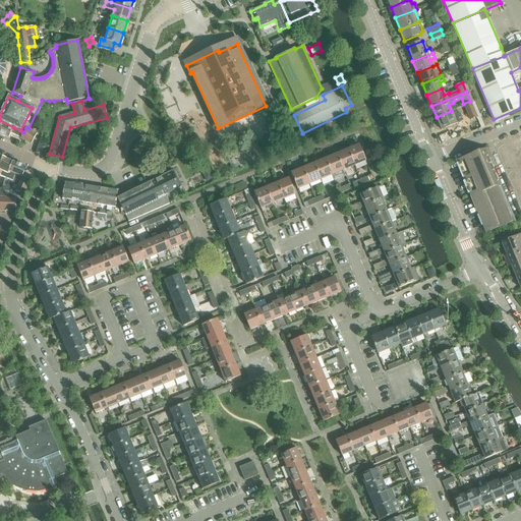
[(470,120),(477,117),(471,103),(464,106),(470,120)]
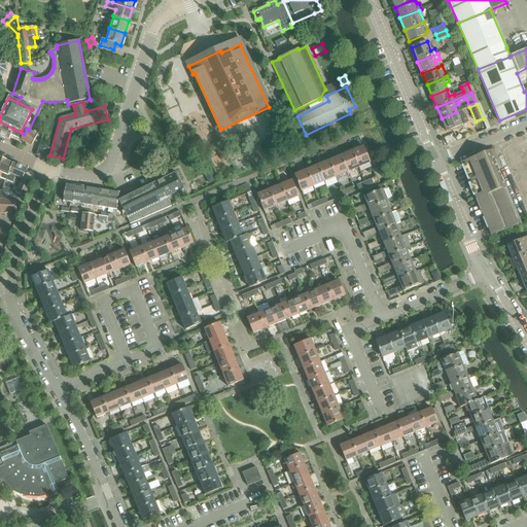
[(457,112),(456,112),(442,118),(447,132),(468,123),(466,115),(463,116),(461,110),(457,112)]
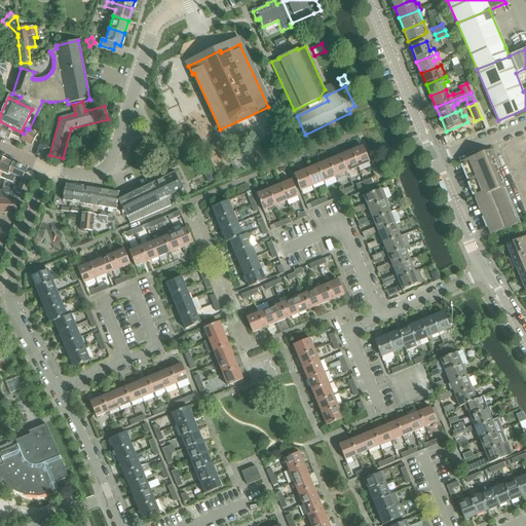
[(0,136),(8,141),(10,135),(21,140),(24,134),(21,132),(13,128),(12,130),(0,124),(0,136)]
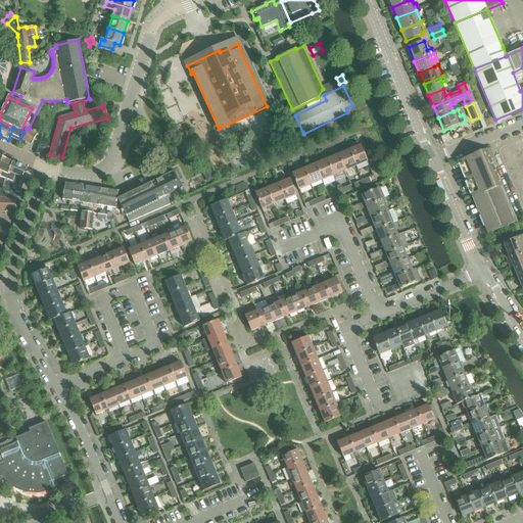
[(24,133),(20,139),(31,145),(37,134),(29,129),(27,128),(24,133)]
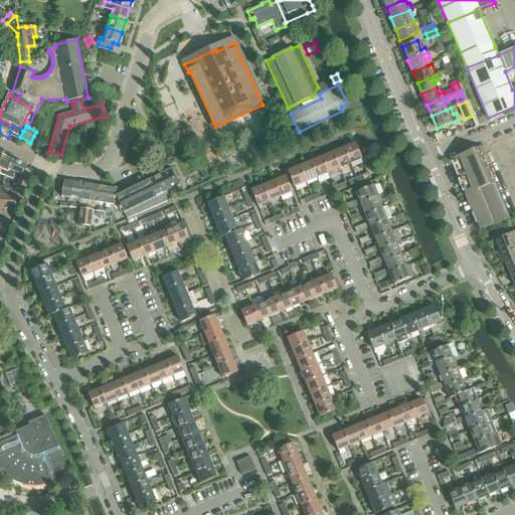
[(514,151),(508,135),(499,139),(507,159),(514,155),(514,151)]
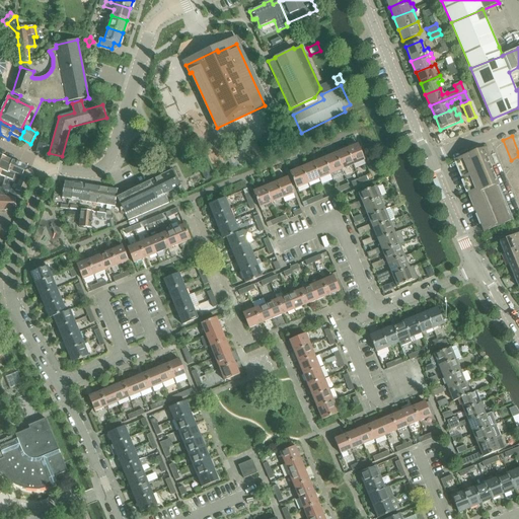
[(46,155),(48,146),(39,143),(35,153),(46,155)]
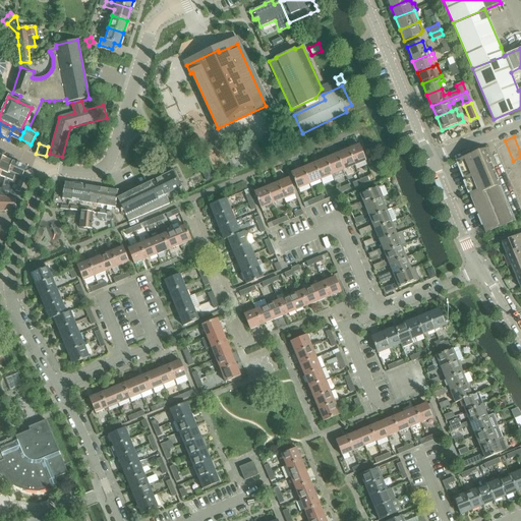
[(359,145),(348,150),(355,166),(366,161),(359,145)]
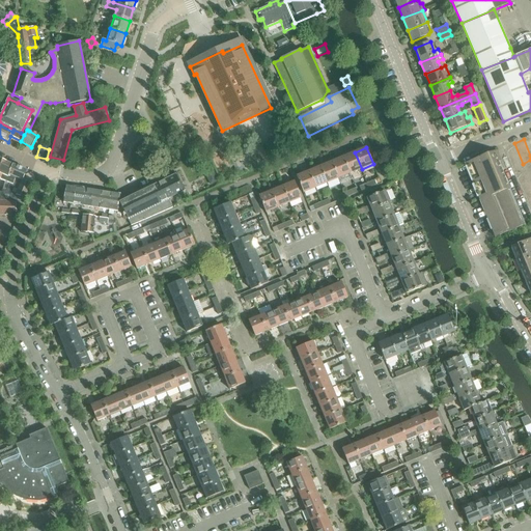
[(465,164),(471,178),(496,238),(524,225),(498,163),(502,161),(498,151),(465,164)]
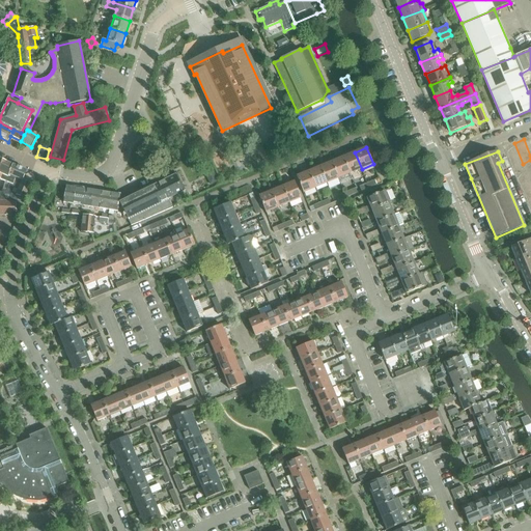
[(355,152),(343,157),(350,174),(362,169),(355,152)]
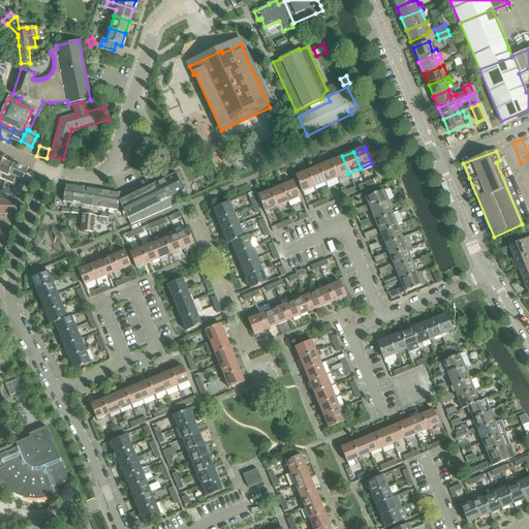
[(342,156),(330,161),(337,178),(348,174),(342,156)]
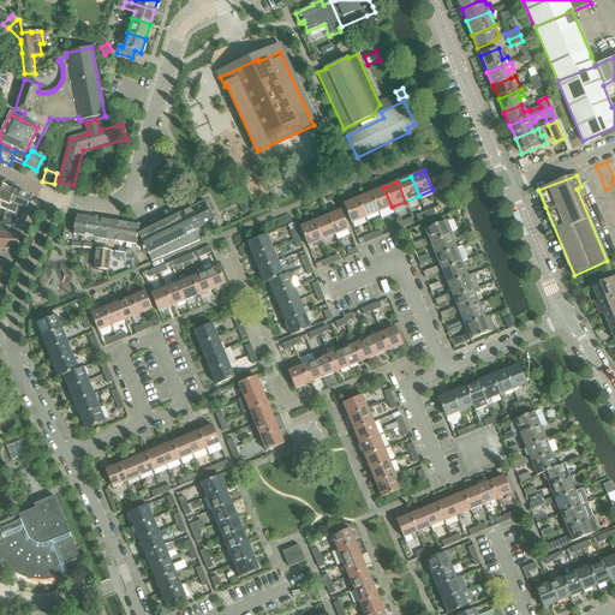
[(11,190),(0,184),(0,208),(6,212),(3,224),(4,224),(5,221),(9,221),(11,213),(15,214),(18,207),(10,203),(15,192),(11,190)]
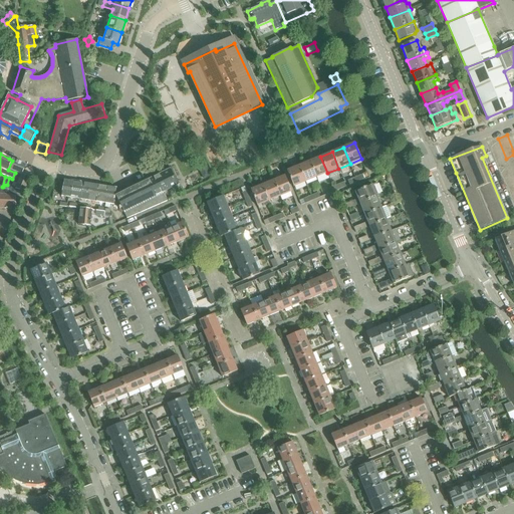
[(320,157),(309,162),(316,178),(327,173),(320,157)]
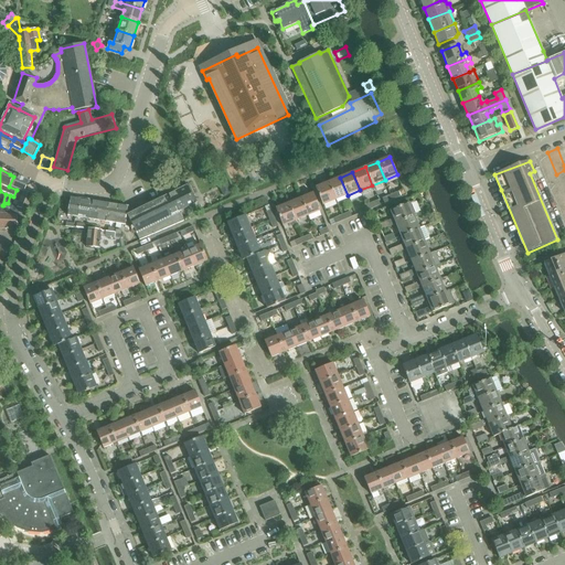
[(16,177),(13,177),(9,187),(17,190),(13,196),(10,195),(8,203),(4,203),(3,205),(2,205),(0,205),(0,213),(10,215),(17,215),(23,217),(33,194),(24,190),(28,182),(16,177)]
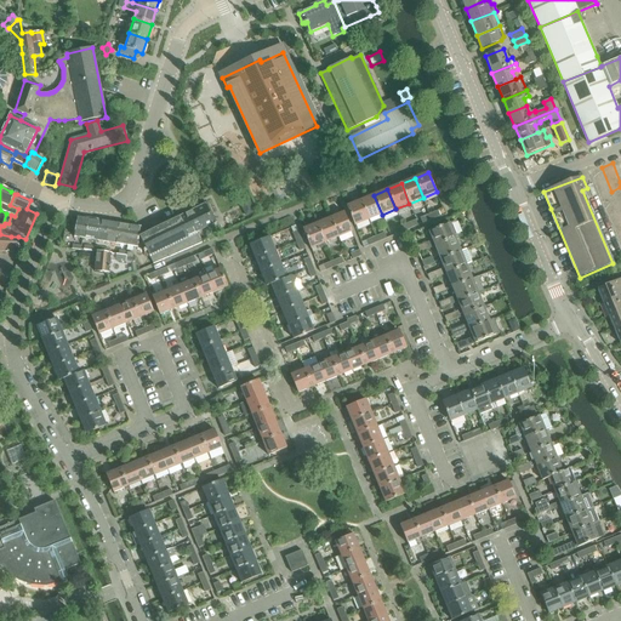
[(374,195),(360,200),(369,221),(382,215),(374,195)]
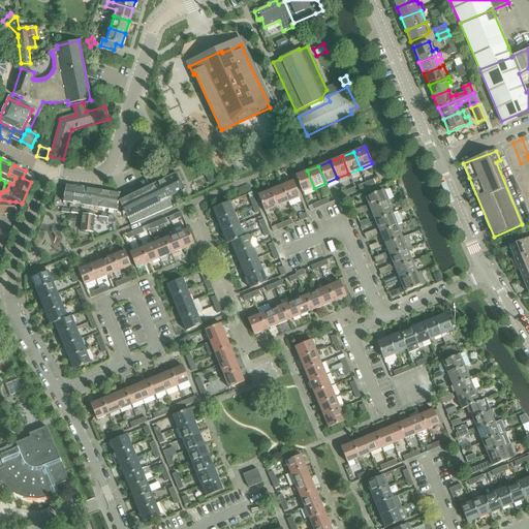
[(302,193),(314,188),(307,170),(296,176),(302,193)]
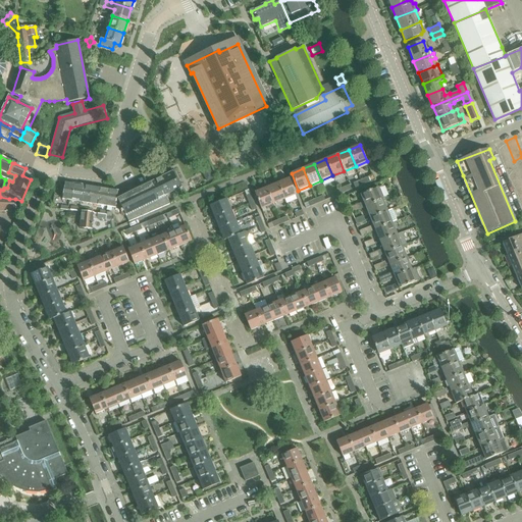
[(172,171),(151,181),(159,198),(156,199),(160,208),(169,204),(165,195),(180,188),(176,178),(172,171)]
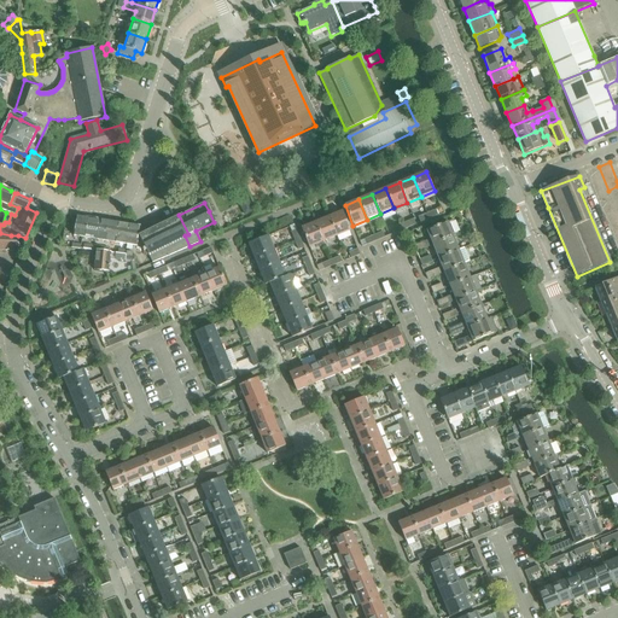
[(342,211),(328,217),(336,237),(350,232),(342,211)]
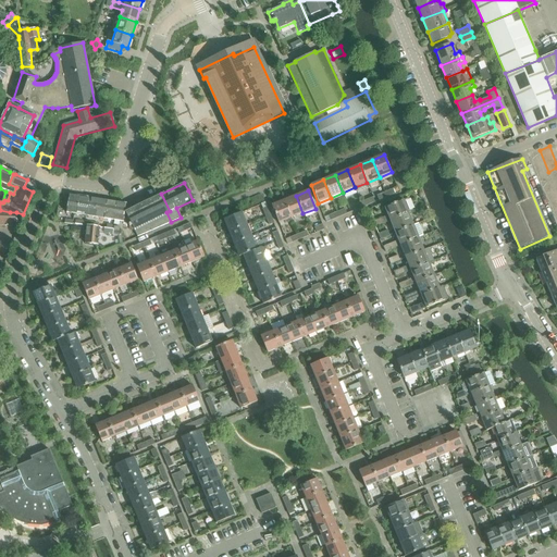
[(138,236),(171,222),(166,212),(170,211),(161,194),(125,212),(124,217),(123,221),(123,223),(128,223),(130,227),(132,226),(138,236)]
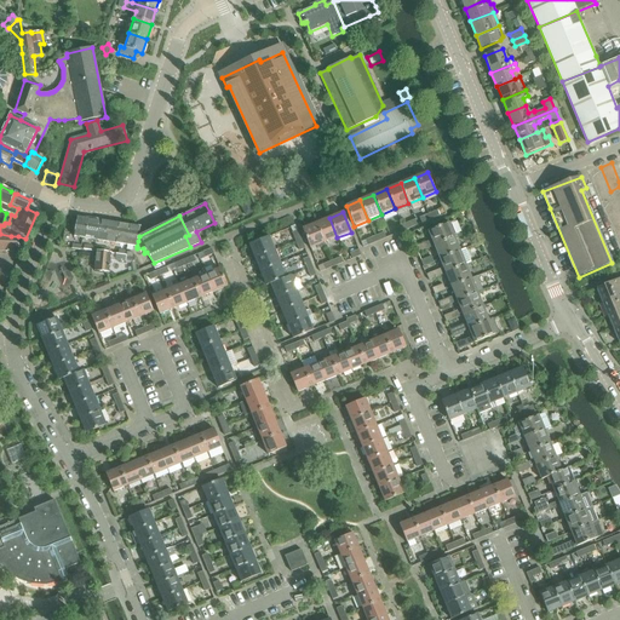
[(74,236),(85,239),(89,218),(76,217),(74,236)]
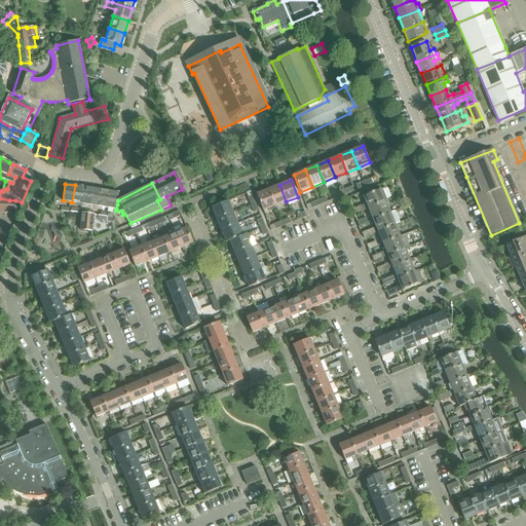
[(72,202),(81,203),(83,186),(75,185),(72,202)]
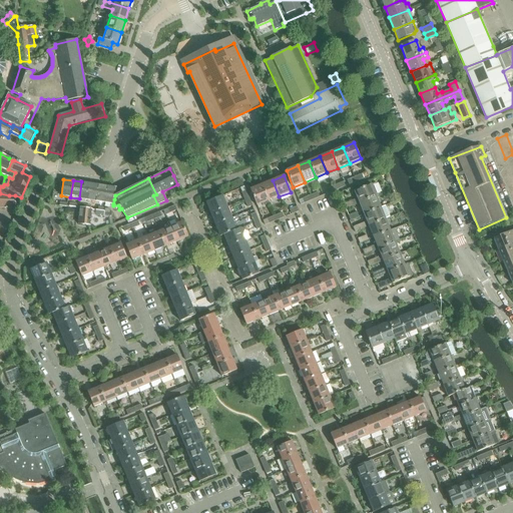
[(273,180),(262,185),(268,201),(279,196),(273,180)]
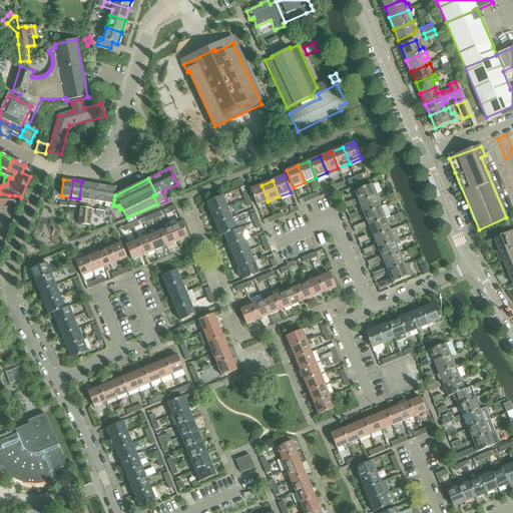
[(79,198),(87,199),(90,183),(81,181),(79,198)]
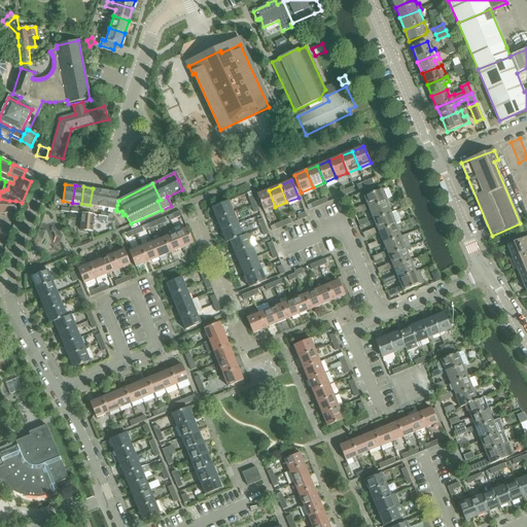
[(90,205),(99,207),(102,189),(93,188),(90,205)]
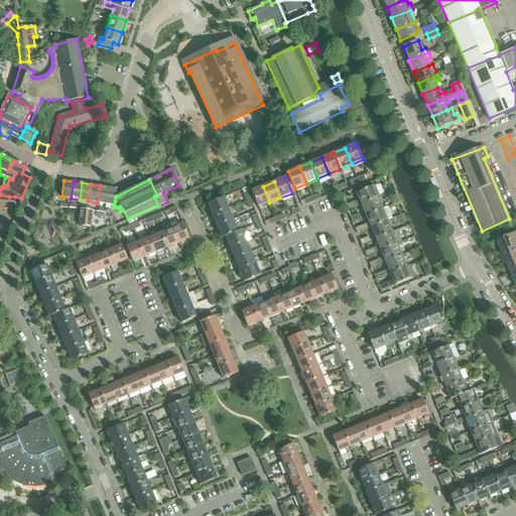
[(357,194),(362,206),(379,199),(379,198),(381,198),(380,197),(382,196),(378,184),(376,185),(357,194)]
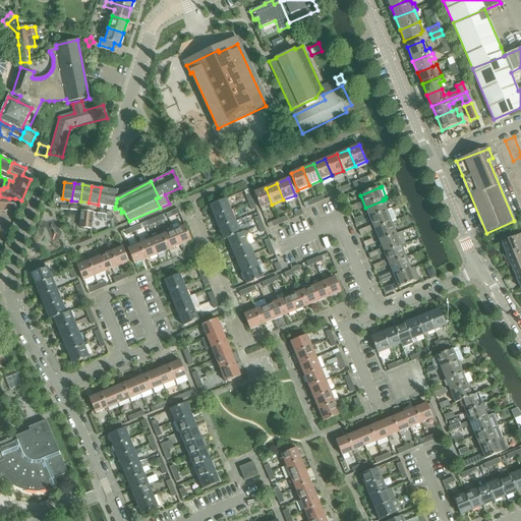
[(98,205),(106,206),(109,188),(101,187),(98,205)]
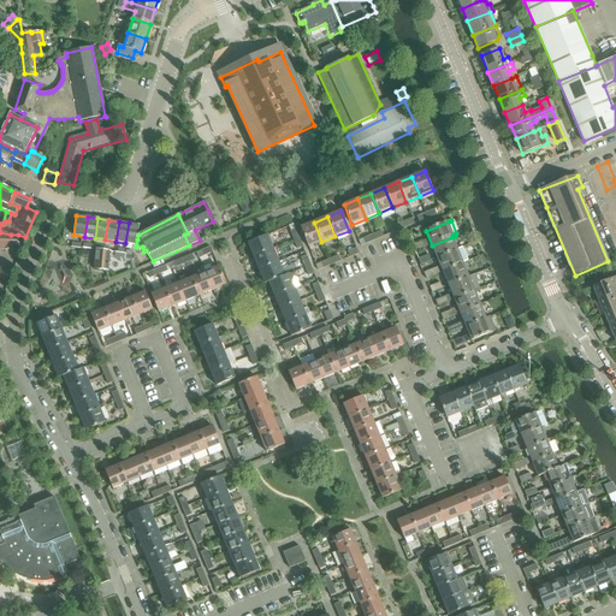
[(137,240),(138,235),(137,234),(140,225),(129,223),(125,243),(136,244),(137,240)]
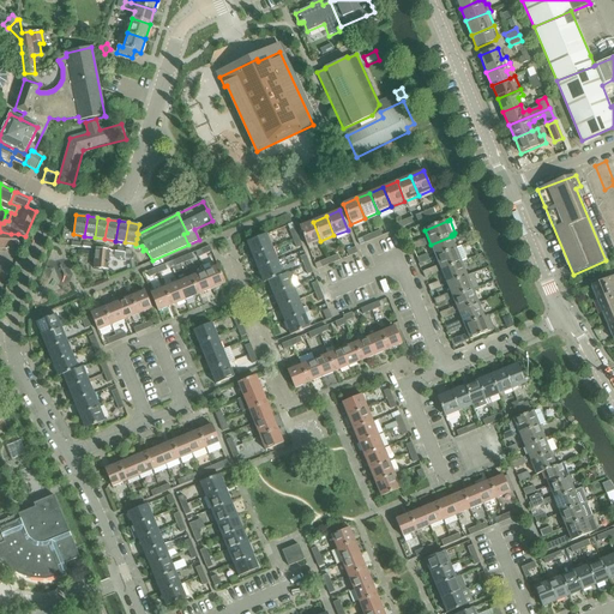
[(307,247),(320,241),(313,222),(299,227),(307,247)]
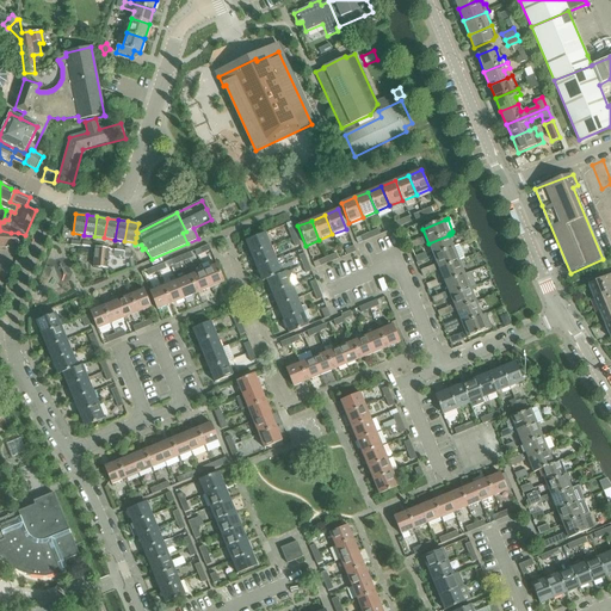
[(0,248),(17,248),(18,233),(11,233),(0,230),(0,248)]
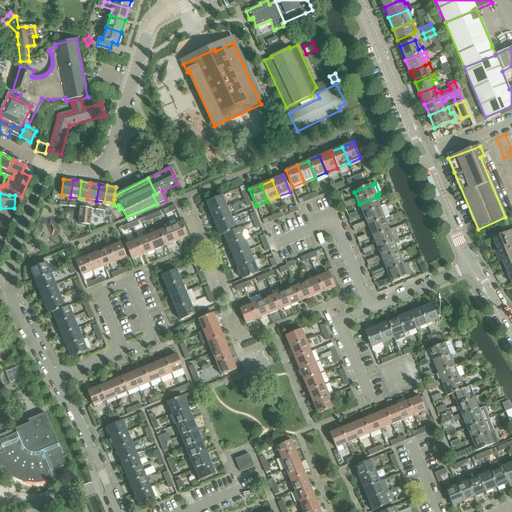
[(303,203),(311,200),(309,195),(301,198),(303,203)]
